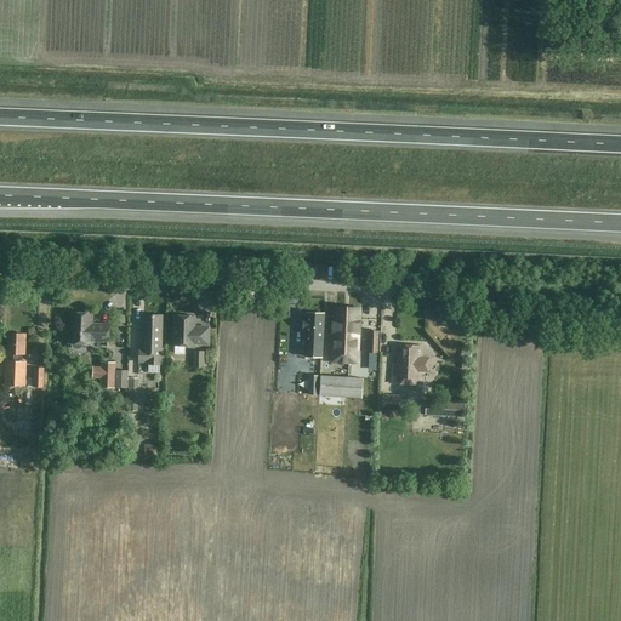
[(51,115),(50,106),(27,107),(27,117),(51,115)]
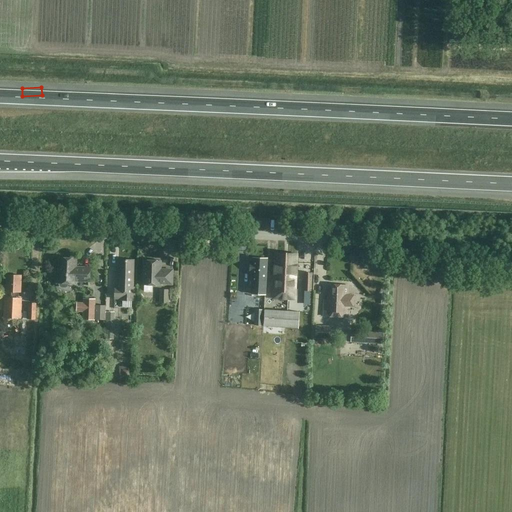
[(267,269),(267,263),(267,259),(252,258),(252,263),(249,263),(249,274),(251,274),(250,295),(265,295),(266,276),(274,276),(273,296),(295,297),(297,255),(275,254),(274,269),(267,269)]
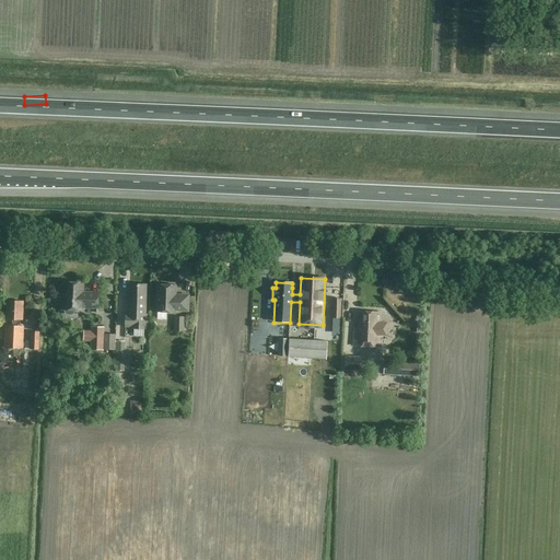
[(63,292),(62,310),(66,310),(65,312),(66,314),(67,315),(71,315),(72,314),(73,312),(73,311),(81,311),(81,308),(97,310),(98,294),(82,293),(83,283),(67,282),(66,292),(63,292)]
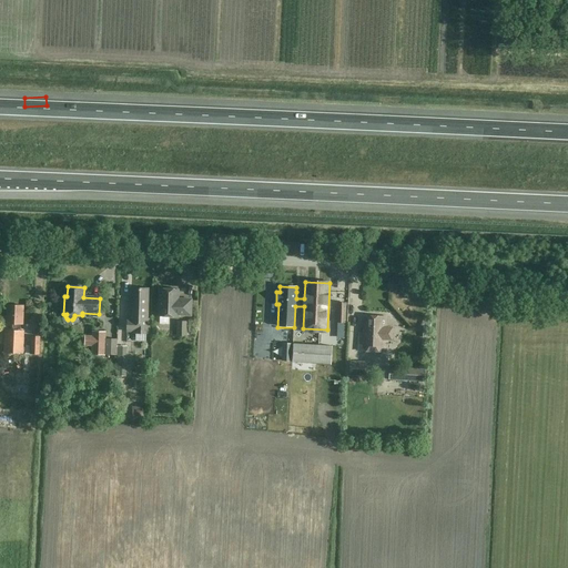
[(127,332),(135,332),(135,341),(146,341),(146,332),(149,332),(150,317),(148,317),(148,297),(149,288),(131,288),(130,320),(128,320),(127,332)]
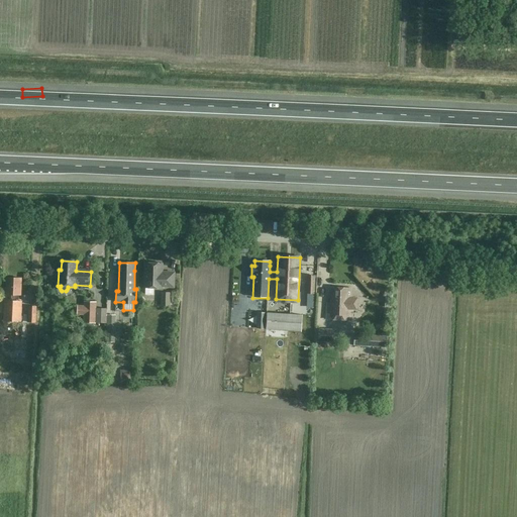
[(144,263),(144,287),(174,288),(174,273),(162,273),(162,264),(144,263)]
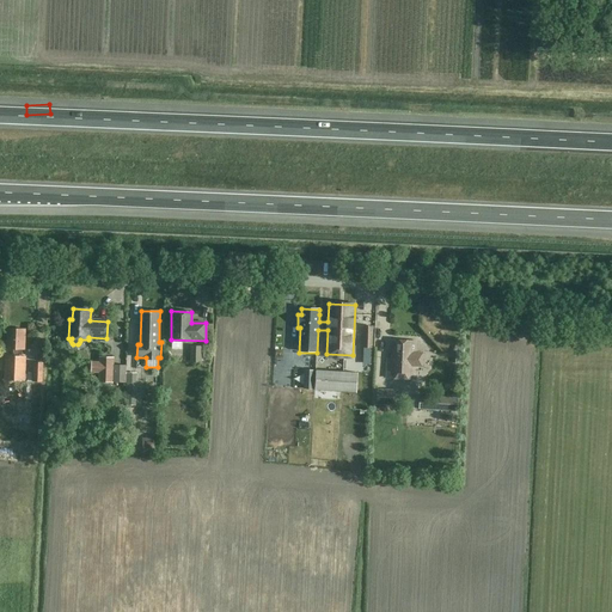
[(363,326),(362,348),(372,349),(373,326),(363,326)]
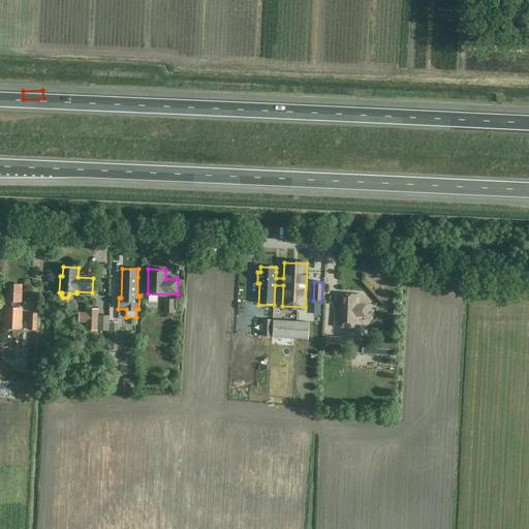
[(6,302),(11,302),(11,308),(4,308),(3,329),(22,331),(23,309),(19,309),(20,303),(22,303),(22,285),(7,284),(6,302)]
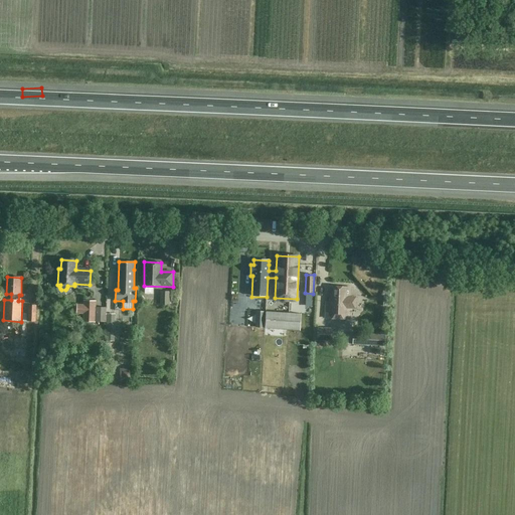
[(356,297),(351,297),(351,288),(333,287),(332,302),(326,302),(325,318),(350,320),(350,309),(355,309),(356,297)]
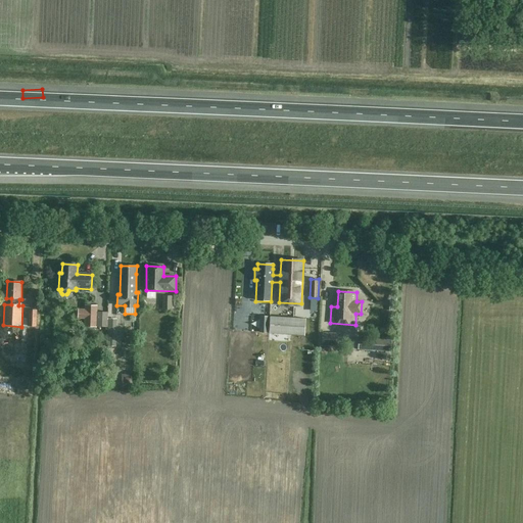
[(172,295),(162,295),(162,310),(171,310),(172,295)]
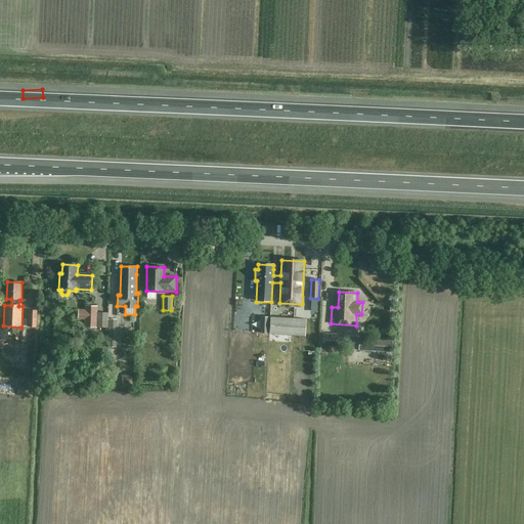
[(96,329),(97,308),(85,307),(85,311),(79,311),(79,319),(85,320),(84,328),(96,329)]
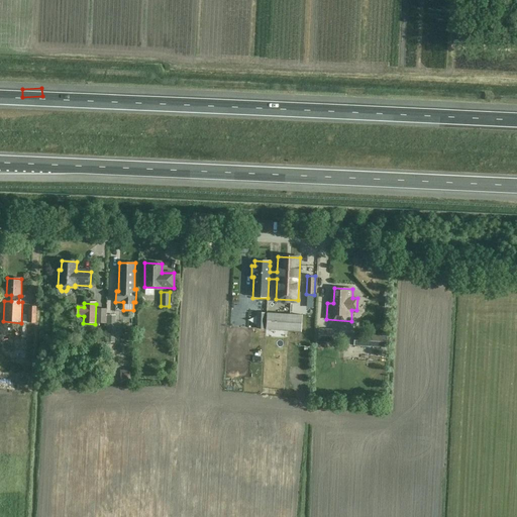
[(27,323),(35,323),(36,307),(28,306),(27,323)]
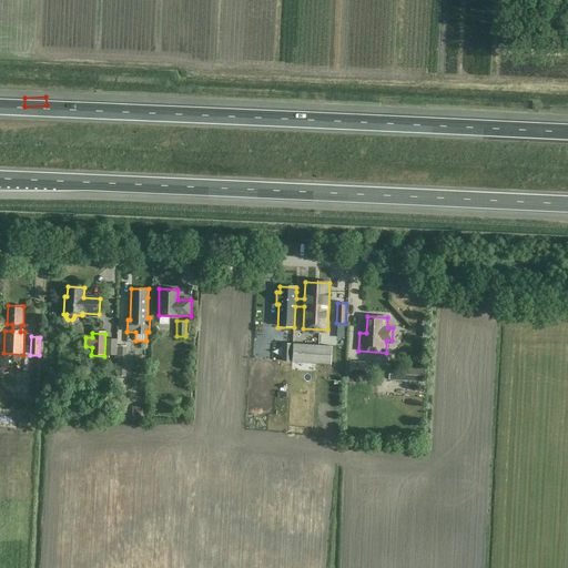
[(118,338),(105,338),(105,354),(117,355),(118,338)]
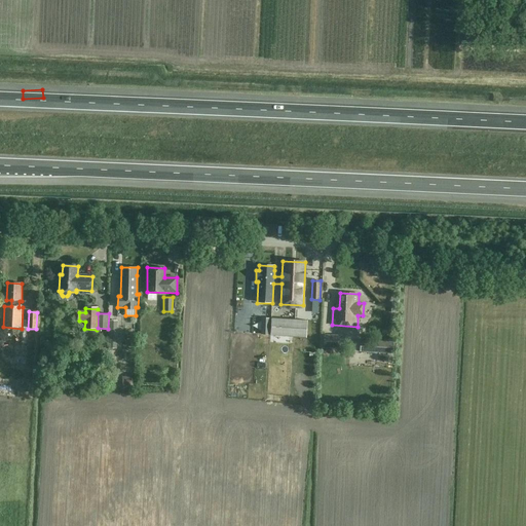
[(253,317),(252,335),(306,338),(307,321),(253,317)]
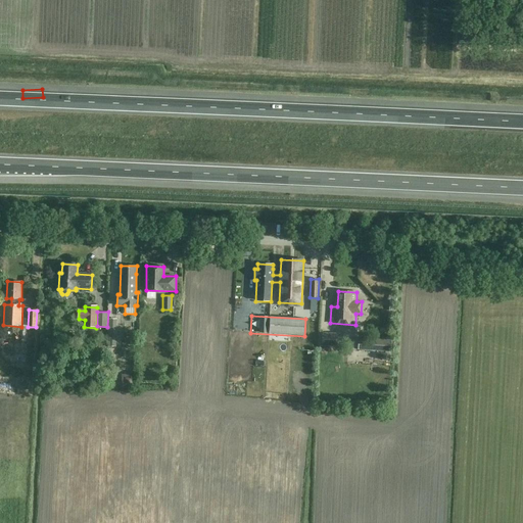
[(108,319),(107,346),(116,347),(117,319),(108,319)]
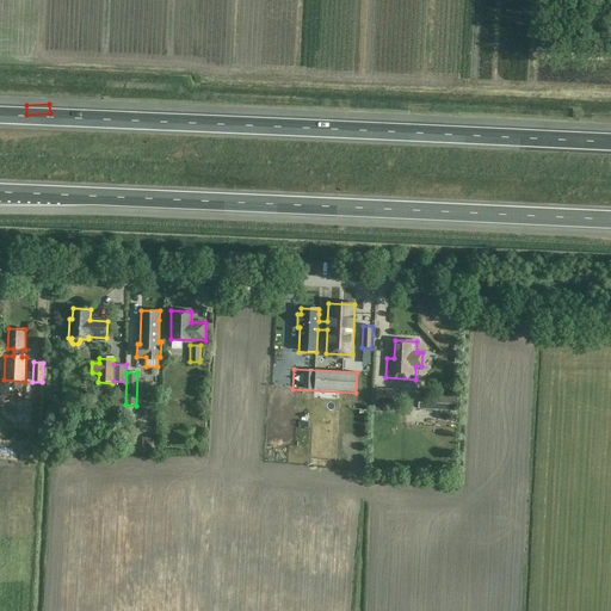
[(376,389),(376,403),(394,405),(395,390),(376,389)]
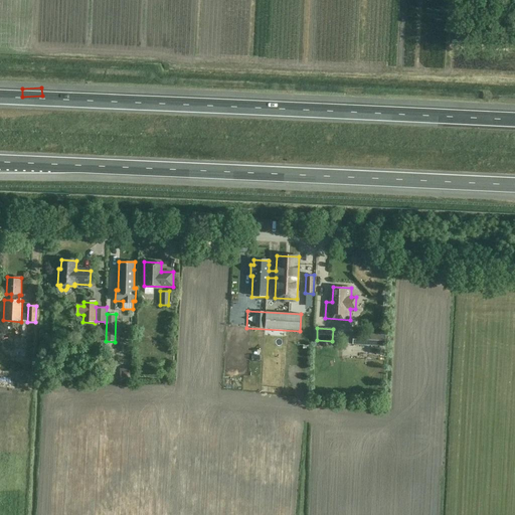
[(352,344),(384,345),(385,334),(353,333),(352,344)]
